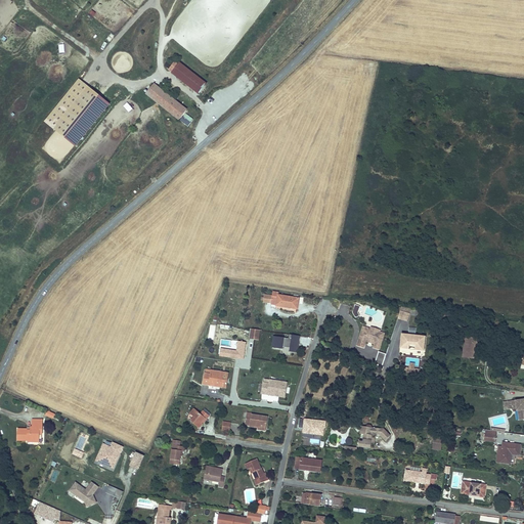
[(172,73),(179,63),(171,57),(169,60),(173,63),(169,70),(172,73)]
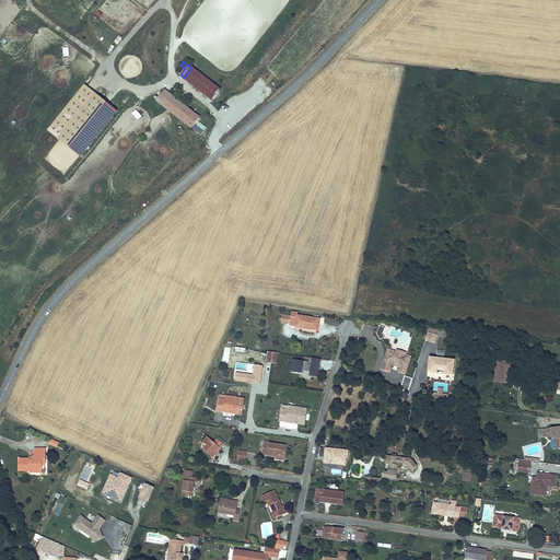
[(221,90),(191,68),(184,78),(212,101),(221,90)]
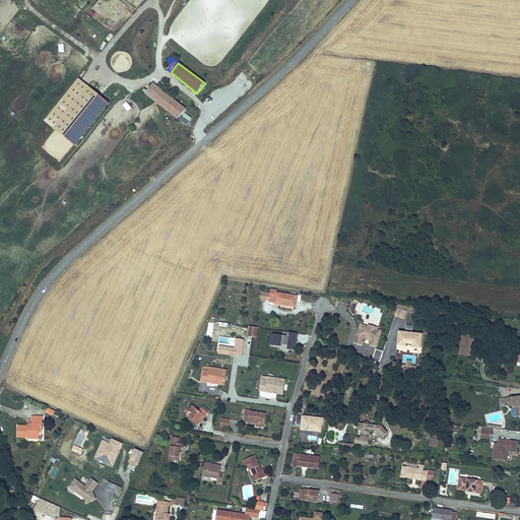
[(78,76),(45,120),(76,144),(111,101),(78,76)]
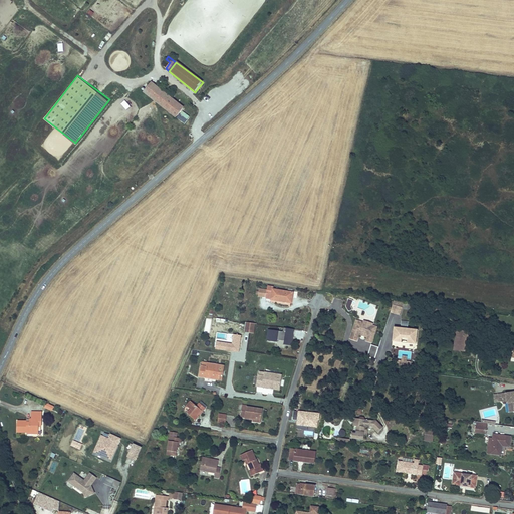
[(183,108),(151,82),(144,91),(176,117),(183,108)]
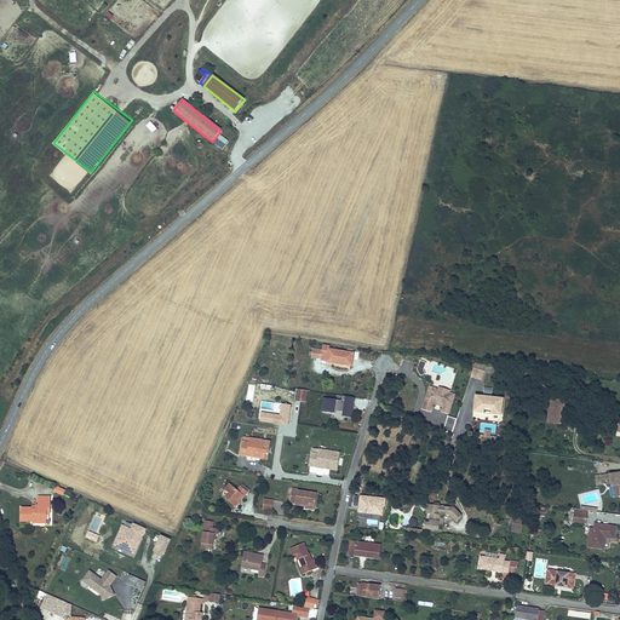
[(153,132),(158,128),(151,120),(147,125),(153,132)]
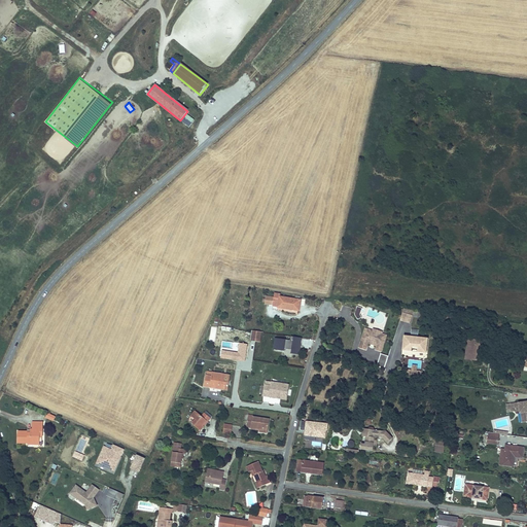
[(189,127),(195,119),(187,113),(181,120),(189,127)]
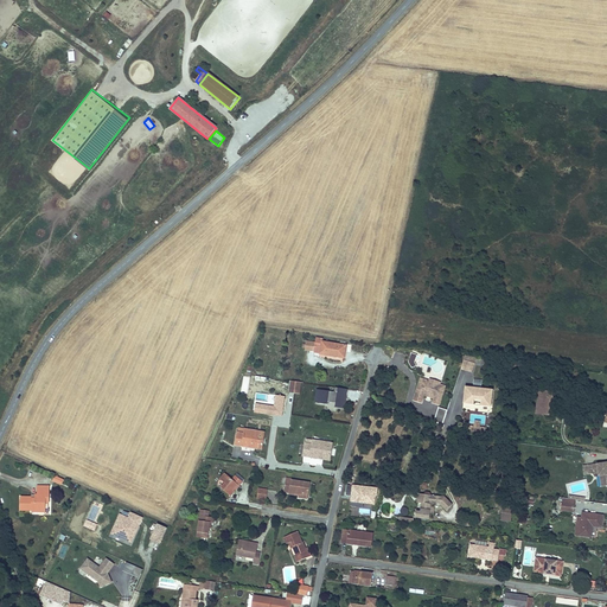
[(344,358),(346,345),(323,342),(323,339),(317,338),(315,343),(307,340),(306,344),(304,344),(302,349),(305,349),(305,350),(314,351),(314,352),(320,353),(320,355),(344,358)]
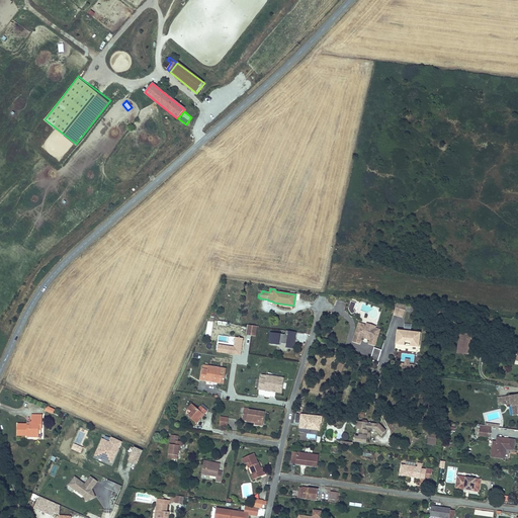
[(404,318),(407,305),(397,303),(394,315),(404,318)]
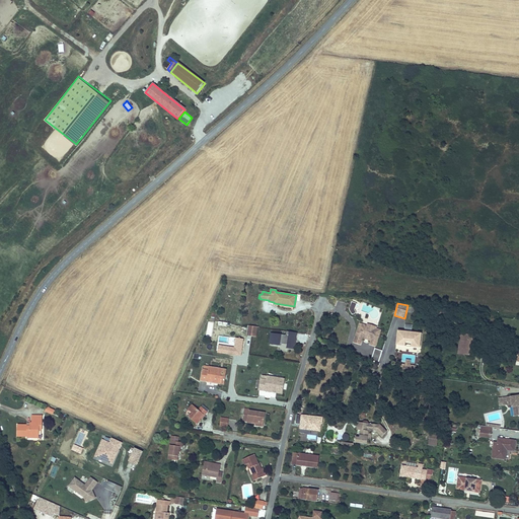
[(375,347),(380,330),(376,328),(375,329),(367,327),(367,325),(360,323),(356,335),(354,343),(361,345),(363,338),(365,338),(367,337),(368,338),(369,340),(371,340),(370,345),(375,347)]
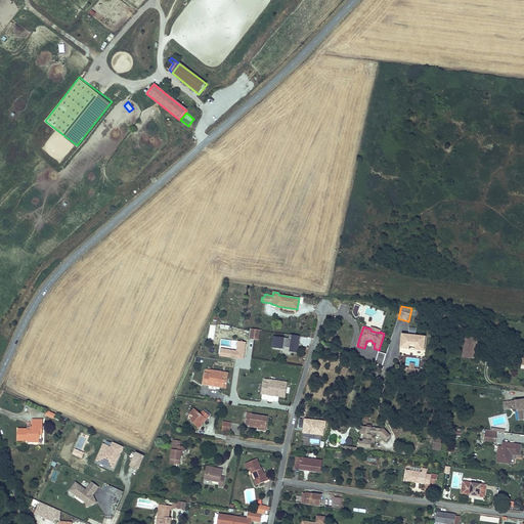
[(424,351),(426,337),(407,335),(402,334),(401,342),(400,348),(409,349),(409,345),(416,345),(415,350),(424,351)]
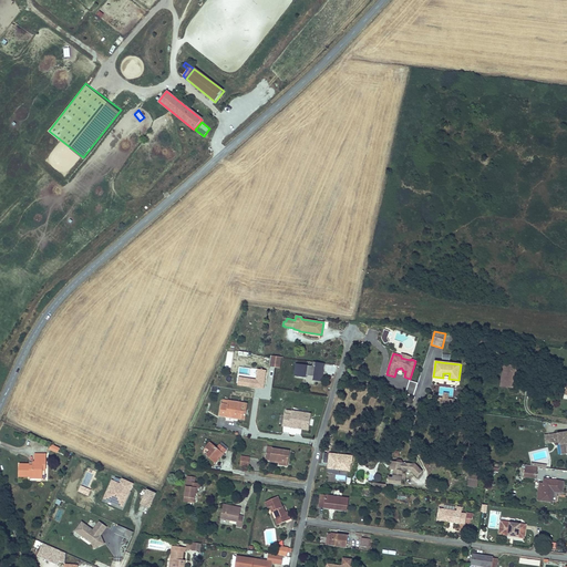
[(322,377),(323,367),(325,363),(315,362),(315,366),(307,364),(297,363),(295,377),(306,378),(306,374),(313,375),(312,380),(322,381),(322,377)]
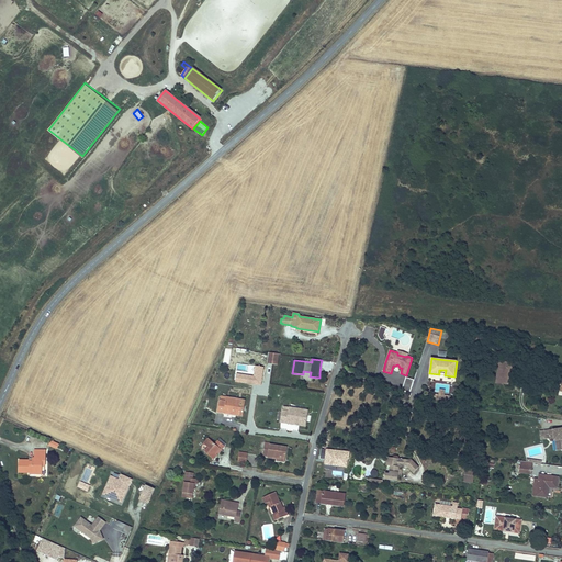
[(508,373),(508,372),(509,371),(510,369),(512,370),(513,363),(499,361),(496,383),(508,384),(509,373),(508,373)]
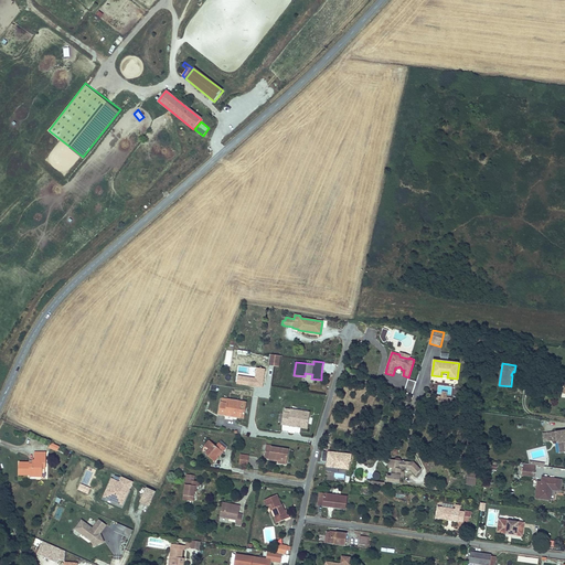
[(256,368),(255,377),(237,375),(236,383),(263,386),(264,379),(265,369),(256,368)]
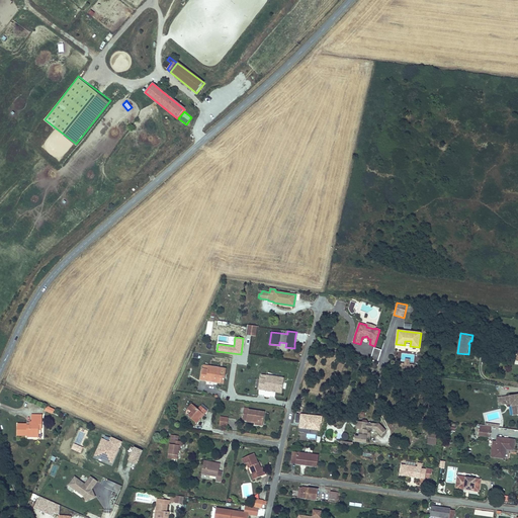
[(381,350),(374,347),(370,359),(376,361),(381,350)]
